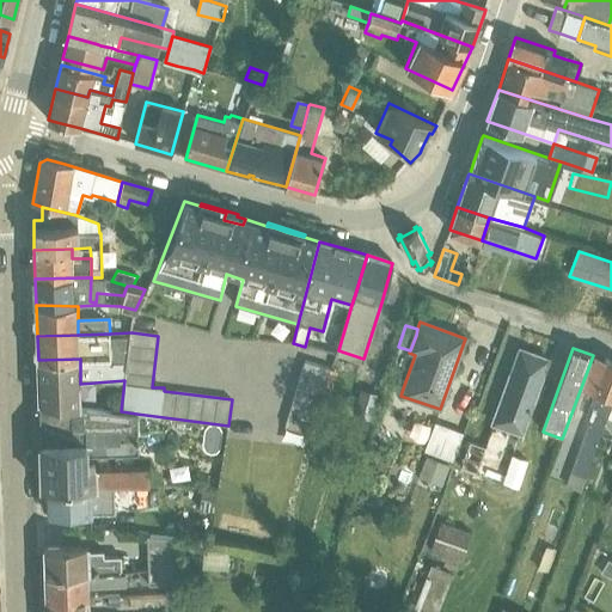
[(520,350),(494,424),(520,434),(548,360),(520,350)]
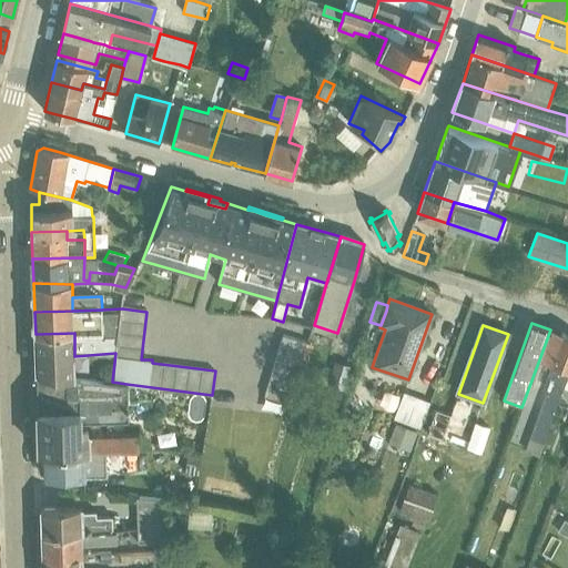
[(385,330),(379,327),(369,356),(375,357),(385,330)]
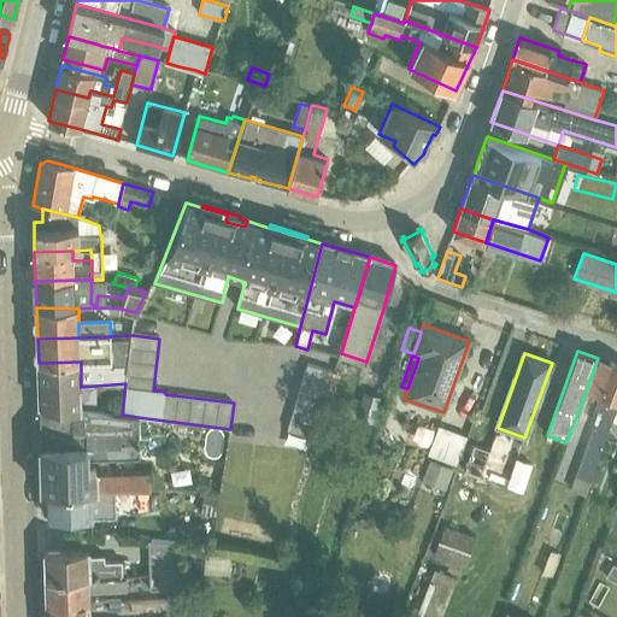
[(598,358),(586,391),(599,395),(598,398),(605,400),(595,423),(610,428),(612,422),(616,407),(616,364),(611,363),(598,358)]
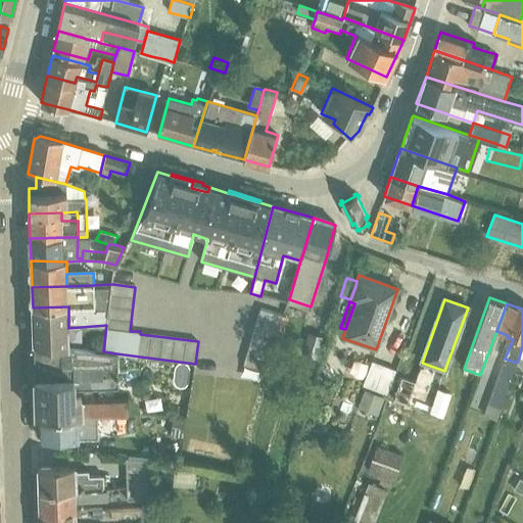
[(68,306),(33,307),(34,344),(68,347),(68,328),(68,310),(68,306)]
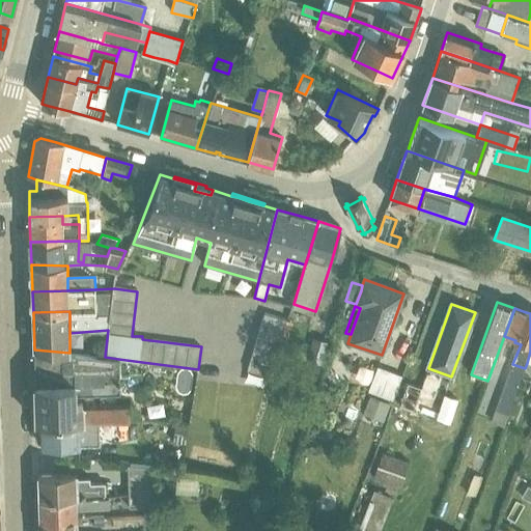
[(264,313),(247,371),(271,378),(288,320),(264,313)]
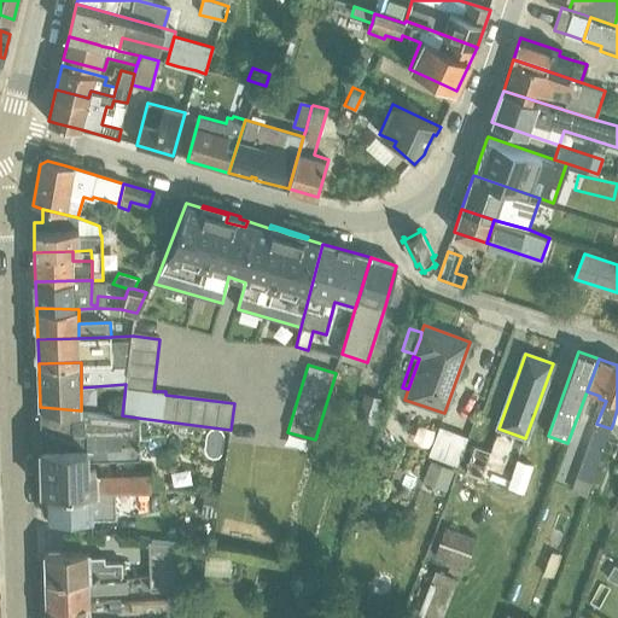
[(365,392),(357,418),(374,424),(383,398),(365,392)]
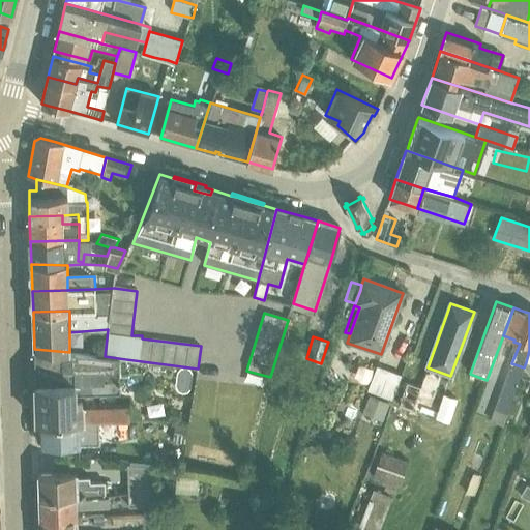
[(118,358),(105,356),(69,352),(34,349),(35,384),(76,383),(77,394),(119,392),(118,358)]
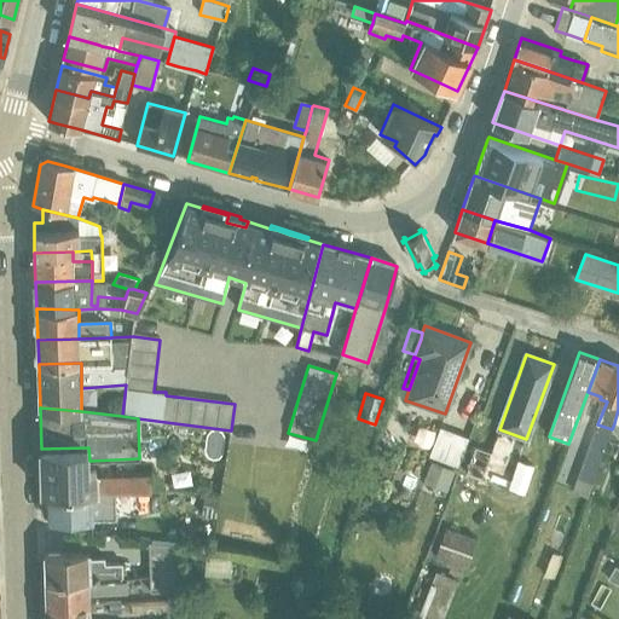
[(612,429),(597,424),(596,424),(572,491),(586,497),(601,458),(612,429)]
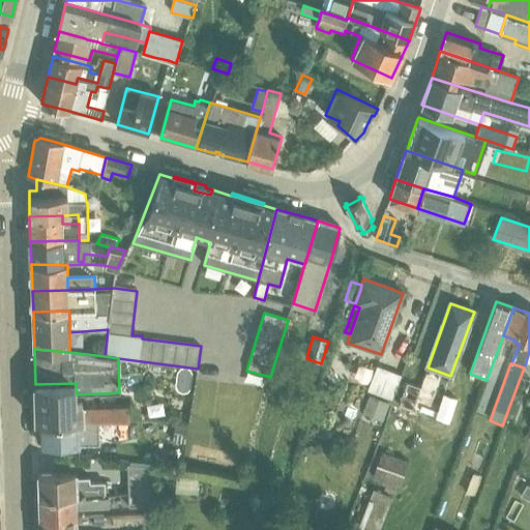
[(377,366),(367,390),(391,400),(401,375),(377,366)]
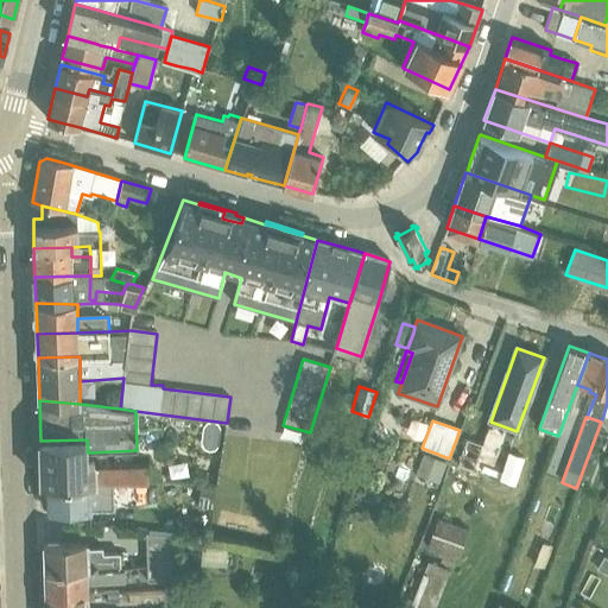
[(456,444),(449,463),(455,464),(455,463),(514,483),(523,458),(482,444),(483,441),(466,434),(462,447),(456,444)]
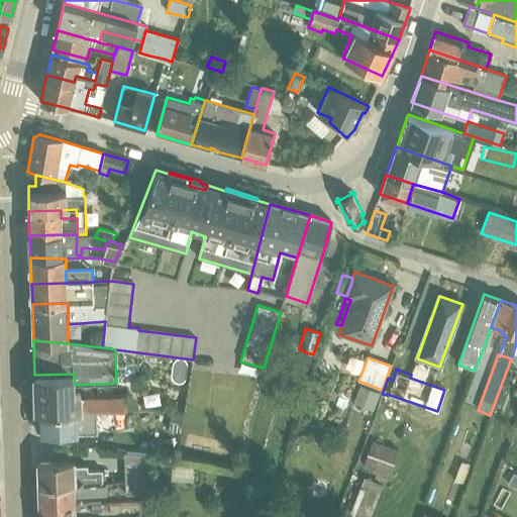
[(74,374),(34,375),(35,411),(40,411),(98,410),(125,409),(124,395),(82,396),(82,392),(75,392),(75,385),(74,374)]
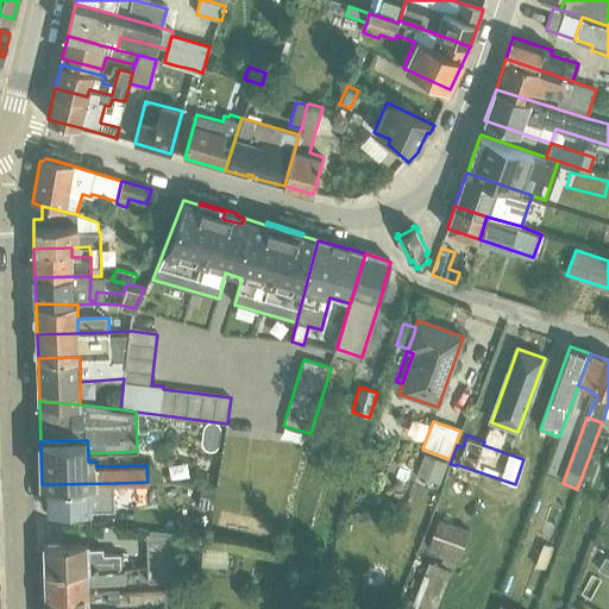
[(158,472),(176,471),(175,454),(157,457),(158,472)]
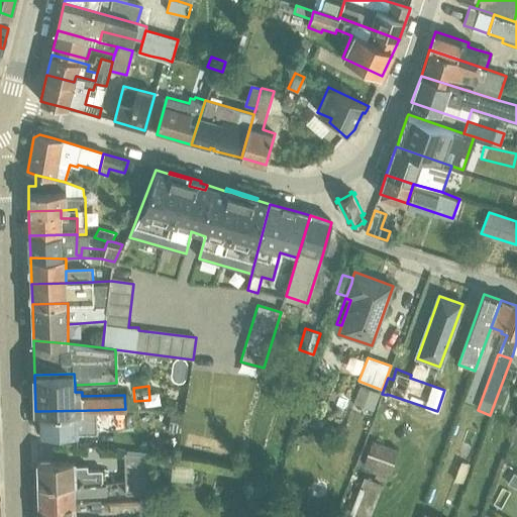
[(360,386),(353,403),(374,411),(380,393),(360,386)]
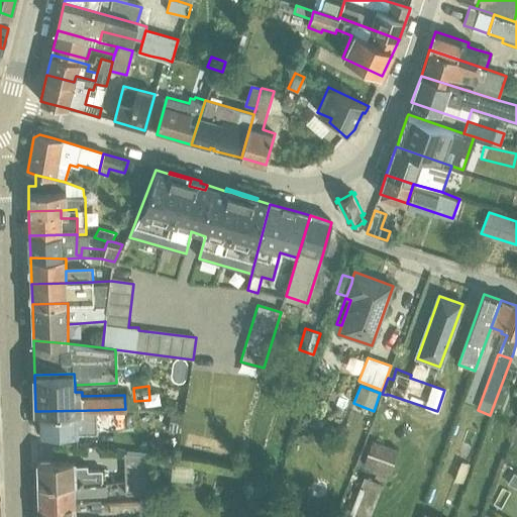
[(98,410),(40,411),(40,420),(36,423),(36,429),(40,432),(40,435),(98,434),(98,410)]
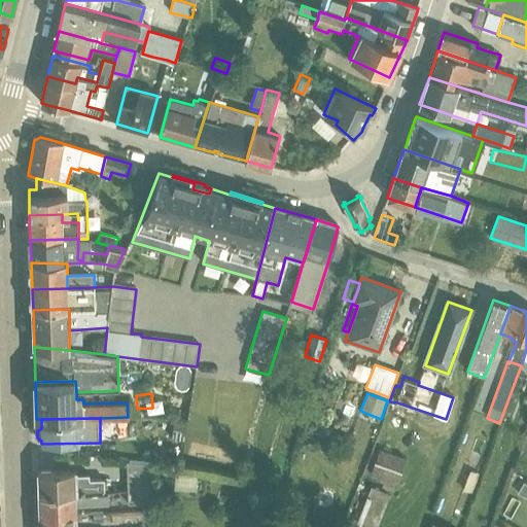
[(175,420),(172,437),(184,441),(188,423),(175,420)]
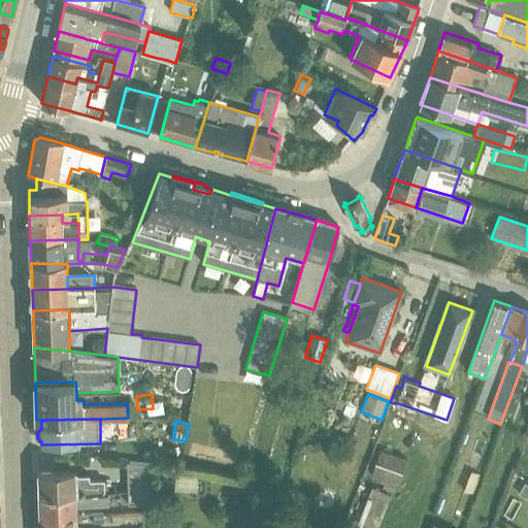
[(380,450),(369,476),(395,486),(395,484),(398,485),(406,459),(384,451),(380,450)]
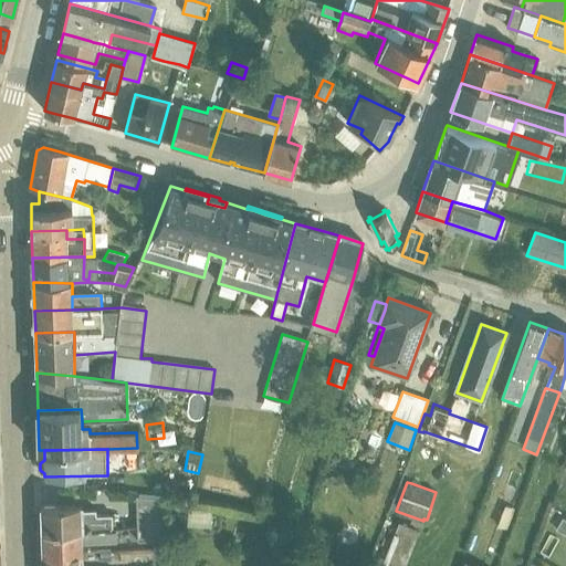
[(164,526),(164,514),(163,499),(136,500),(137,528),(164,526)]
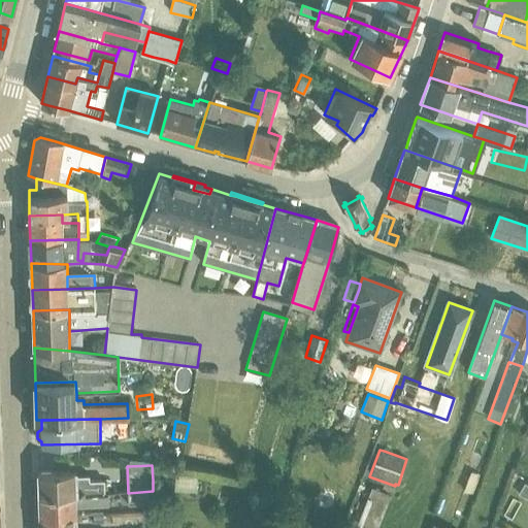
[(39,498),(105,494),(104,481),(90,481),(90,476),(77,477),(77,471),(38,473),(39,498)]
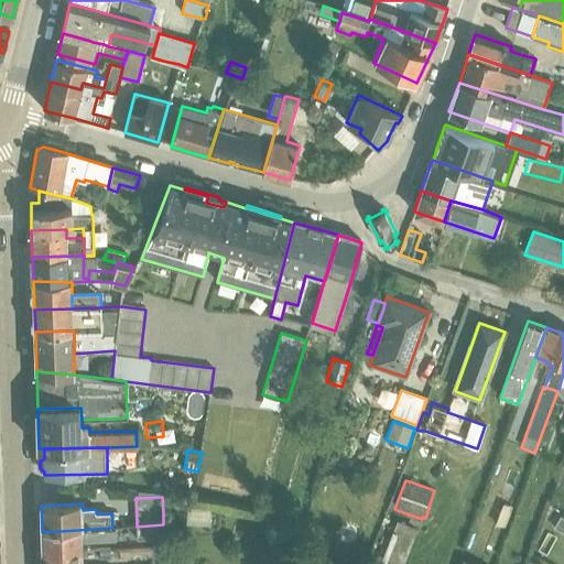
[(199,518),(199,503),(177,505),(177,519),(199,518)]
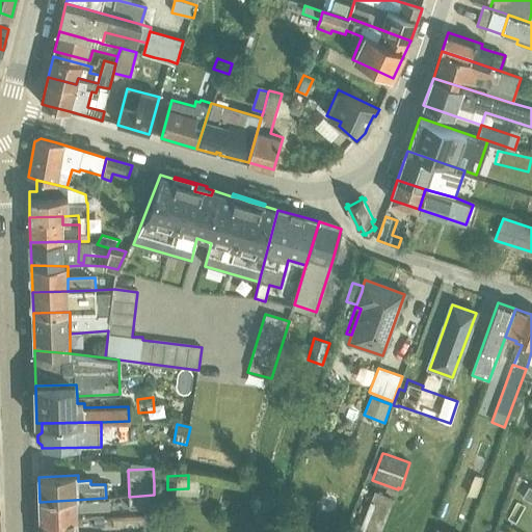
[(475,476),(468,496),(477,499),(484,479),(475,476)]
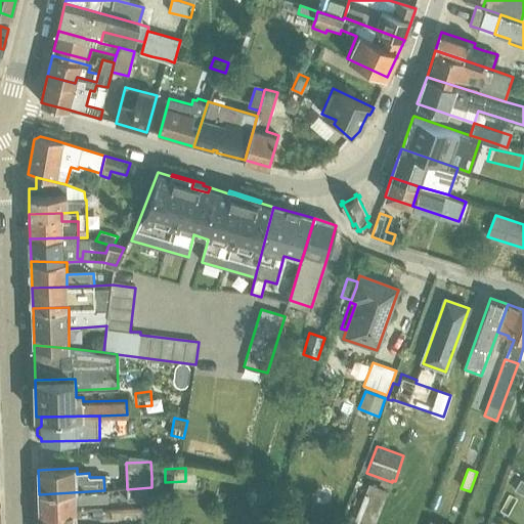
[(151,476),(151,487),(153,493),(163,492),(162,476),(151,476)]
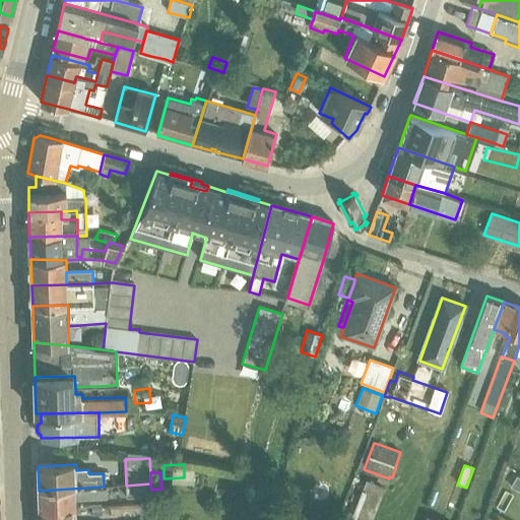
[(501,485),(519,492),(519,477),(506,473),(501,485)]
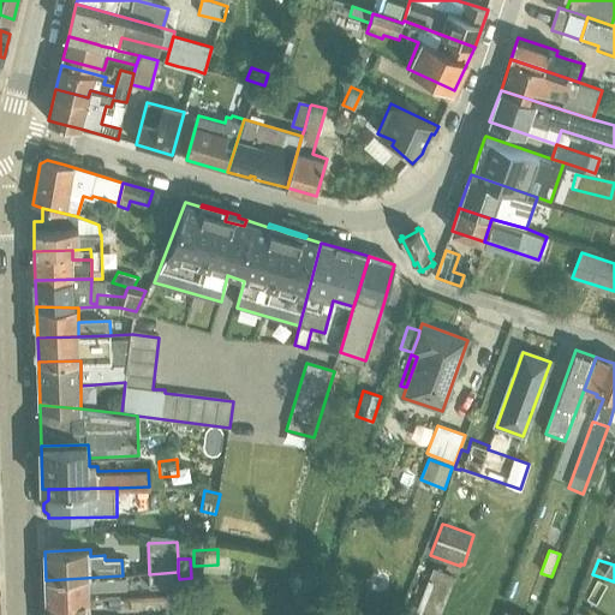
[(435,568),(415,614),(439,614),(455,577),(435,568)]
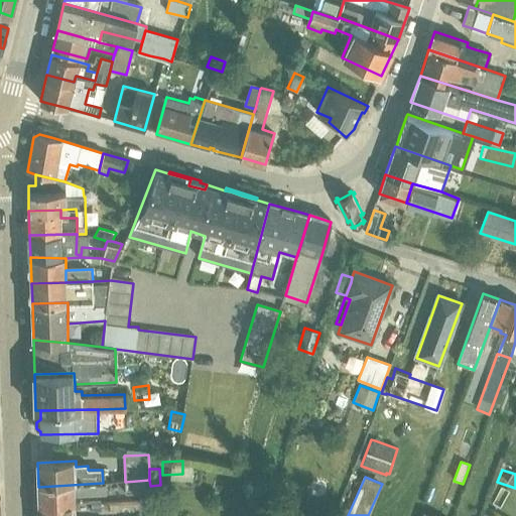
[(149,480),(125,482),(125,486),(126,493),(150,493),(150,486),(149,480)]
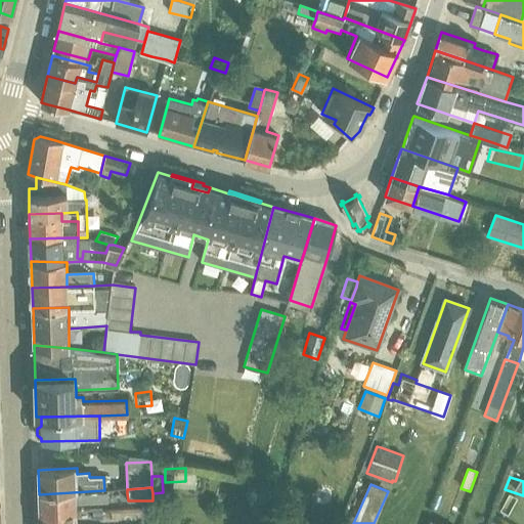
[(104,490),(39,494),(40,515),(76,514),(76,505),(108,503),(107,490),(104,490)]
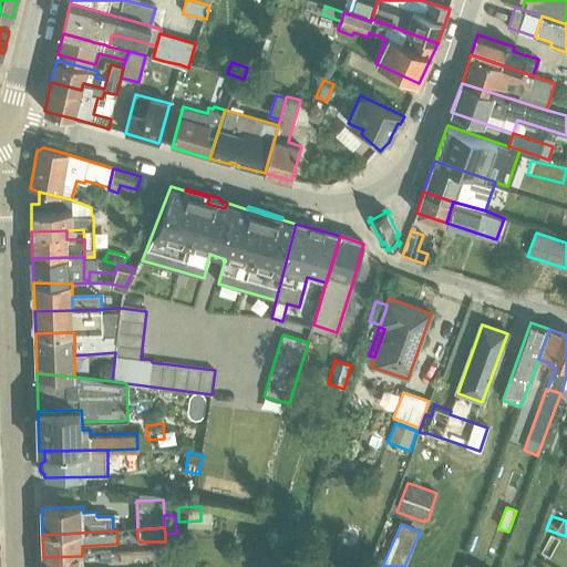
[(83,566),(82,556),(43,557),(43,566),(83,566)]
